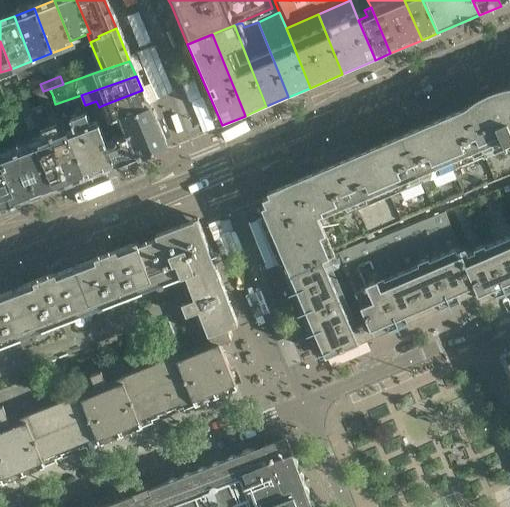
[(117,140),(110,123),(149,108),(142,90),(103,105),(99,107),(85,113),(82,107),(60,115),(84,180),(114,169),(105,145),(117,140)]
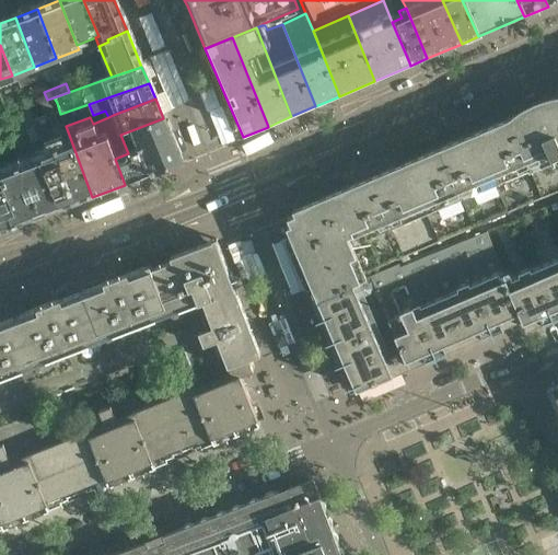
[(557,194),(557,100),(483,131),(488,143),(518,212),(557,194)]
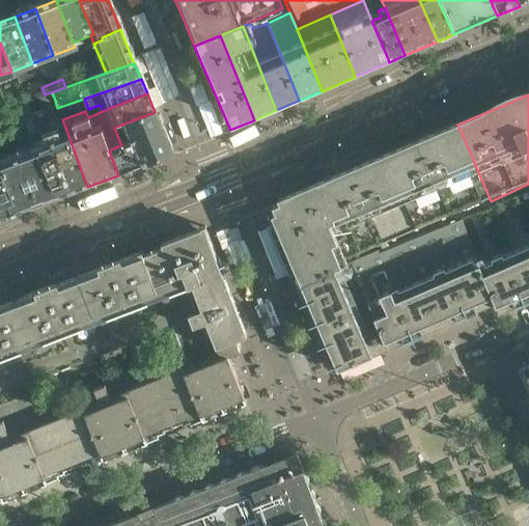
[(87,187),(62,119),(58,109),(30,119),(0,130),(0,162),(19,213),(73,193),(73,192),(87,187)]
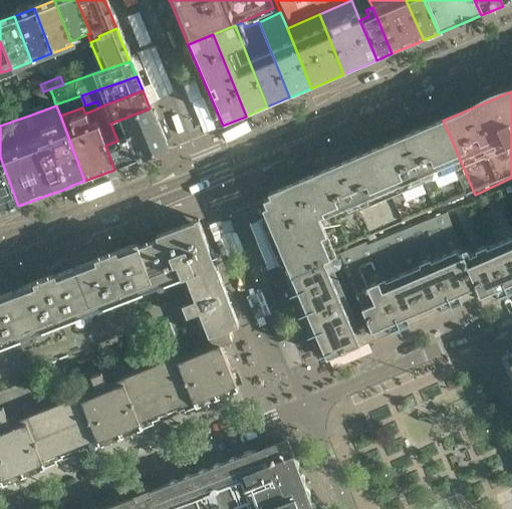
[(165,145),(150,108),(110,123),(117,141),(131,136),(140,160),(162,151),(165,145)]
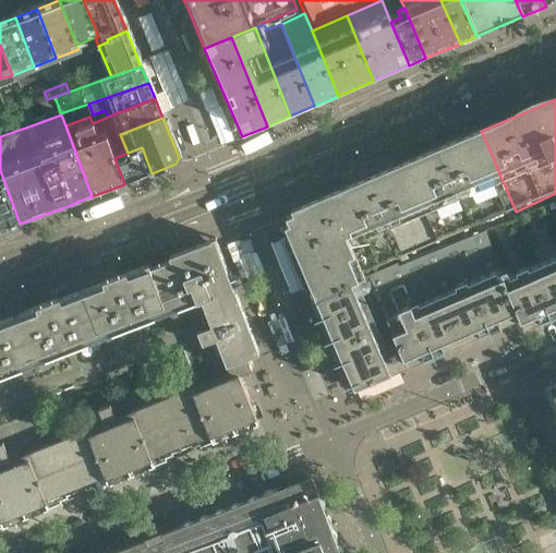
[(516,212),(486,143),(481,131),(460,141),(466,153),(494,220),(516,212)]
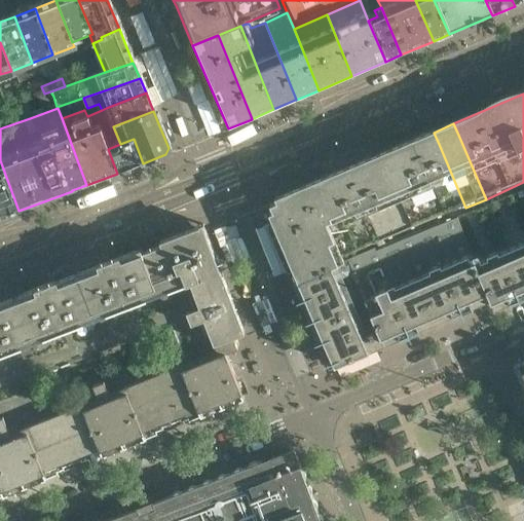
[(465,208),(439,144),(434,133),(414,141),(419,152),(446,216),(465,208)]
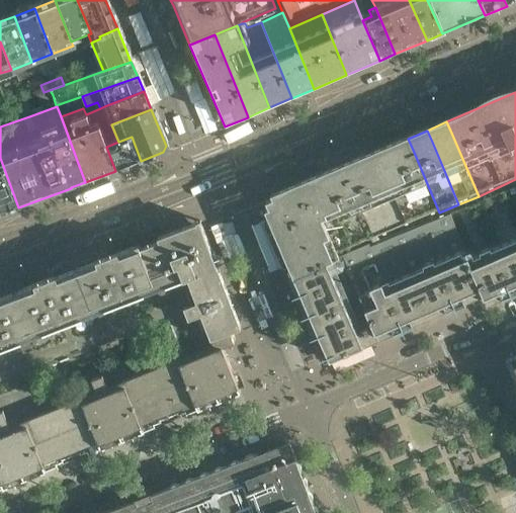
[(141,161),(132,137),(118,142),(106,147),(115,171),(141,161)]
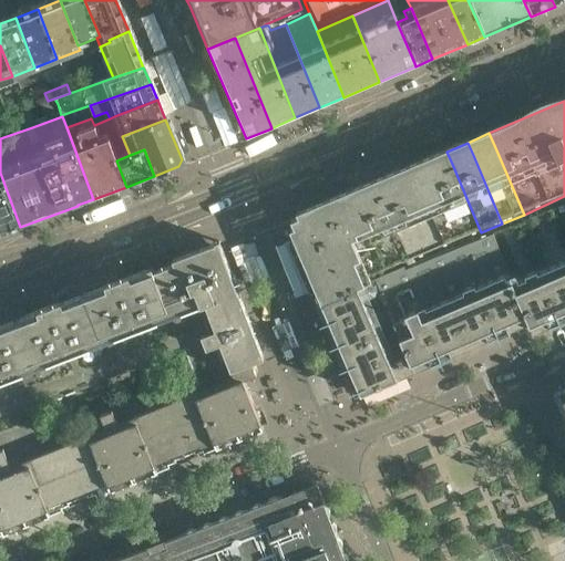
[(481,232),(452,164),(447,152),(425,160),(430,173),(460,241),(481,232)]
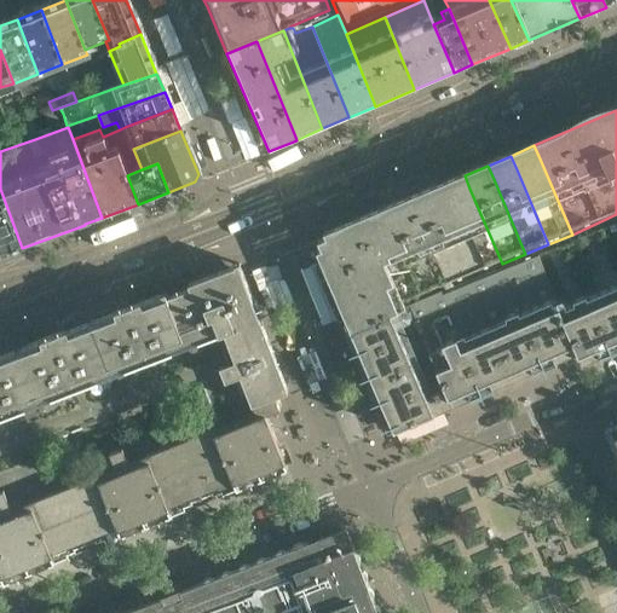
[(502,264),(470,189),(465,175),(440,185),(447,198),(479,275),(502,264)]
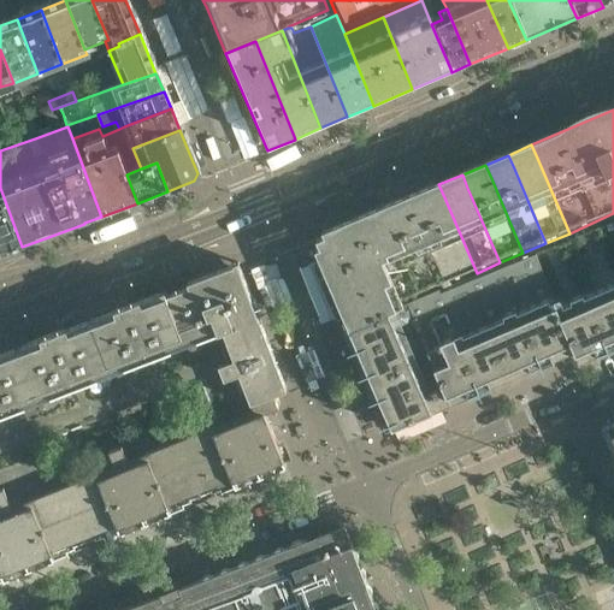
[(477,273),(444,197),(438,184),(415,194),(421,207),(454,283),(477,273)]
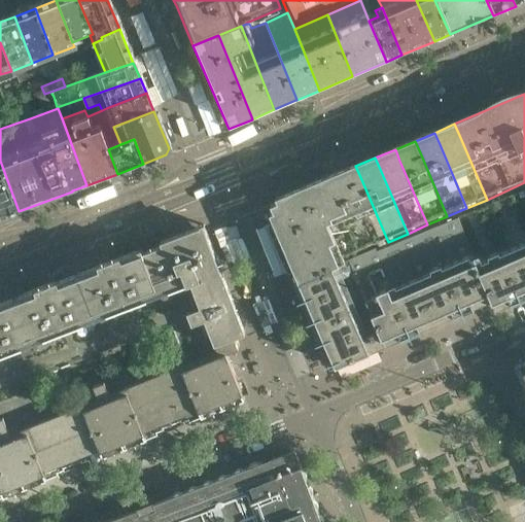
[(19,211),(0,161),(0,206),(4,217),(19,211)]
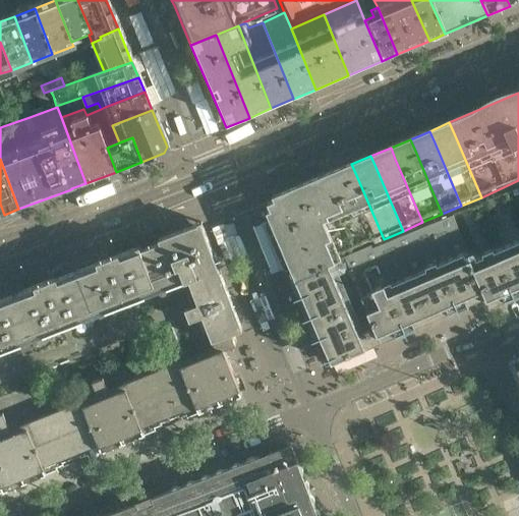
[(384,239),(356,175),(351,164),(271,198),(273,203),(266,206),(269,213),(265,215),(282,255),(328,236),(337,259),(367,245),(384,239)]
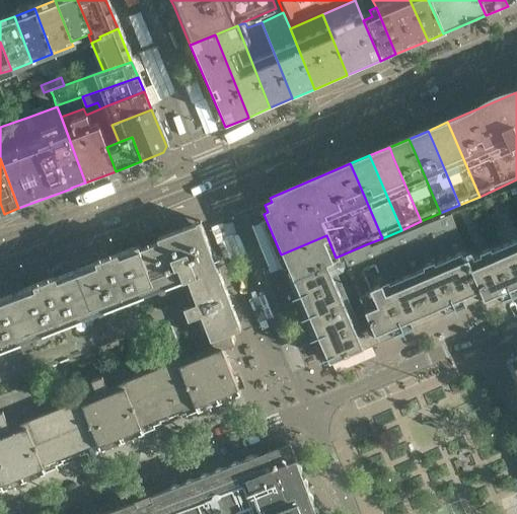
[(486,308),(516,294),(516,241),(491,253),(490,250),(477,255),(479,259),(467,263),(449,219),(369,251),(368,248),(338,262),(336,258),(326,235),(281,254),(293,281),(290,282),(299,303),(301,302),(328,365),(482,299),(486,308)]
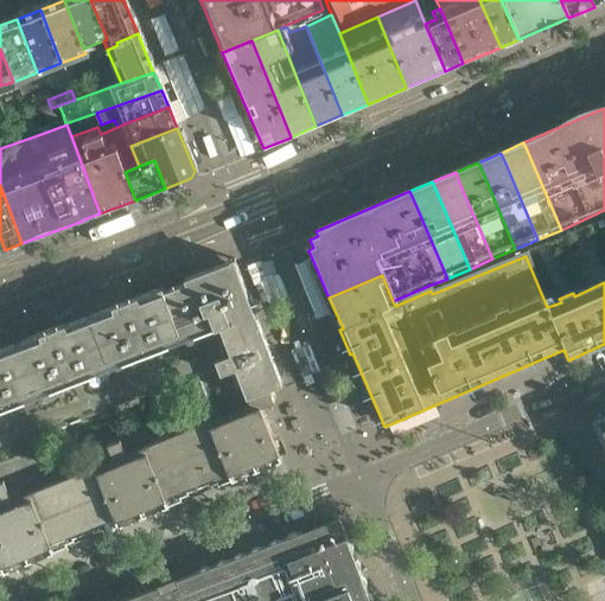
[(280,388),(233,263),(183,283),(184,287),(171,292),(177,307),(204,377),(196,379),(210,416),(267,392),(280,388)]
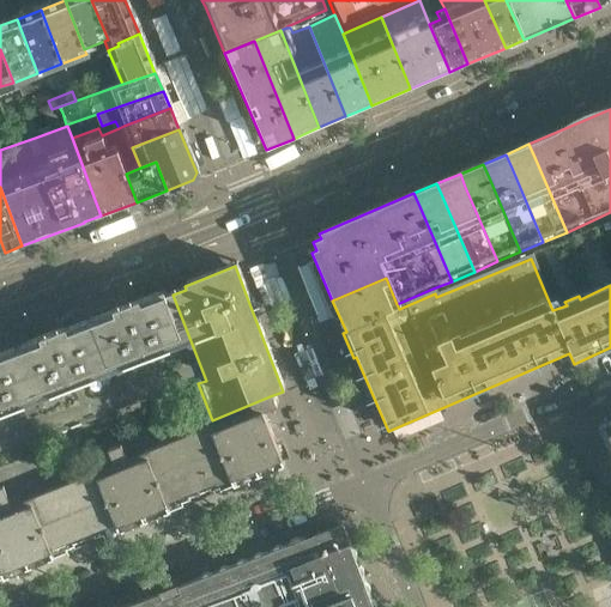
[(206,381),(179,310),(173,295),(164,298),(163,295),(138,304),(144,319),(173,393),(198,383),(206,381)]
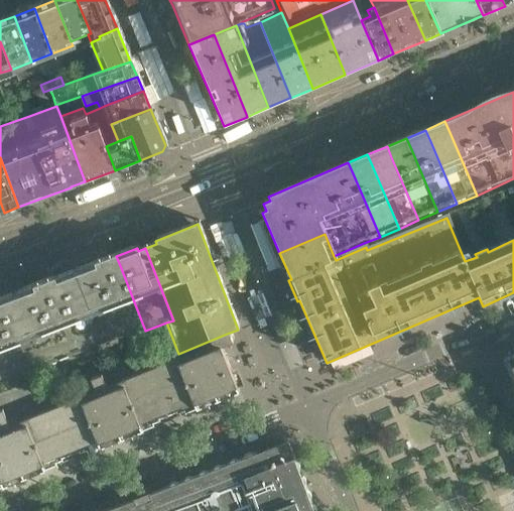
[(145,331),(121,268),(116,256),(76,271),(81,284),(104,347),(145,331)]
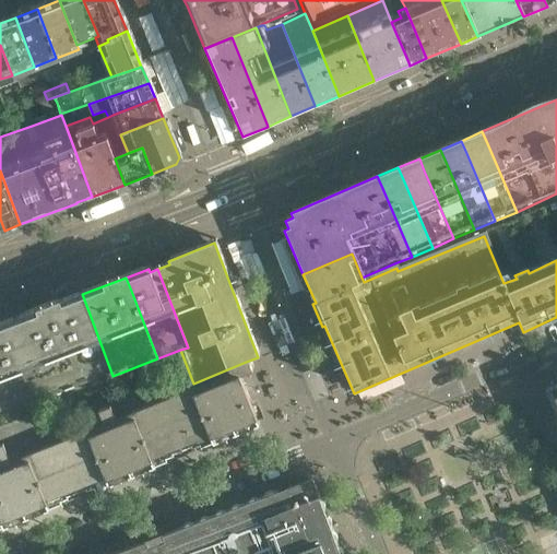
[(113,376),(87,308),(82,294),(59,303),(64,317),(91,385),(113,376)]
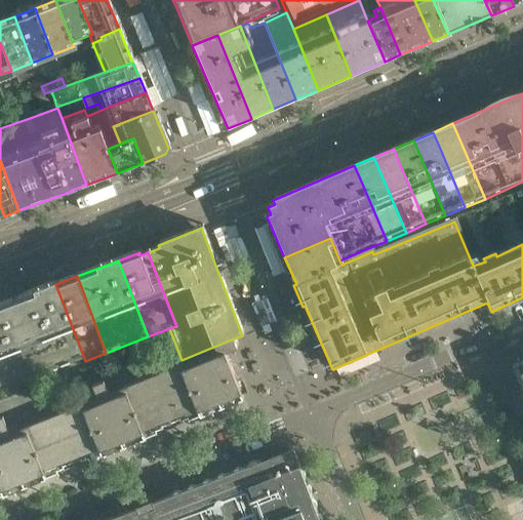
[(85,361),(61,297),(55,284),(35,292),(40,306),(65,369),(85,361)]
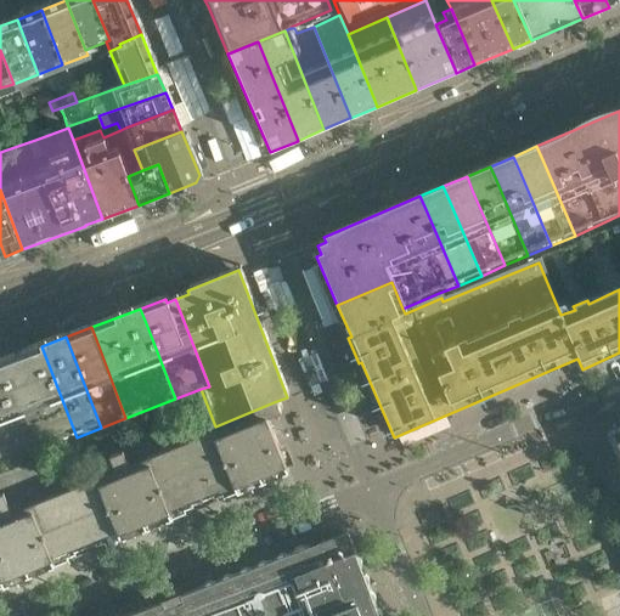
[(77,438),(48,362),(41,346),(17,356),(23,372),(52,446),(77,438)]
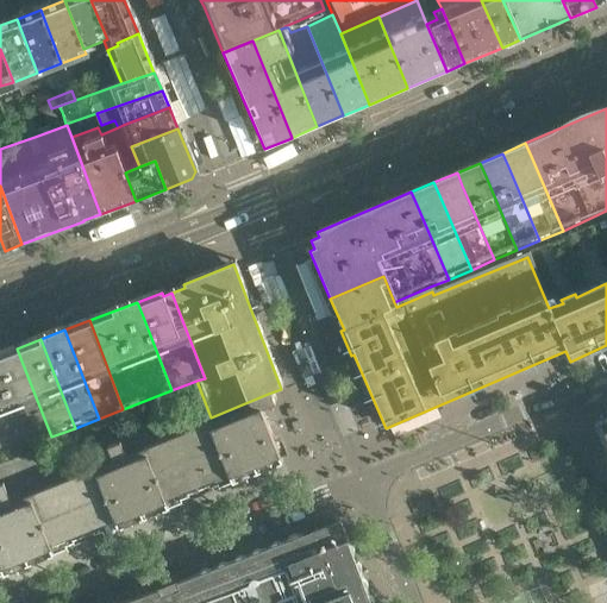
[(0,456),(51,437),(23,364),(17,349),(0,353),(0,456)]
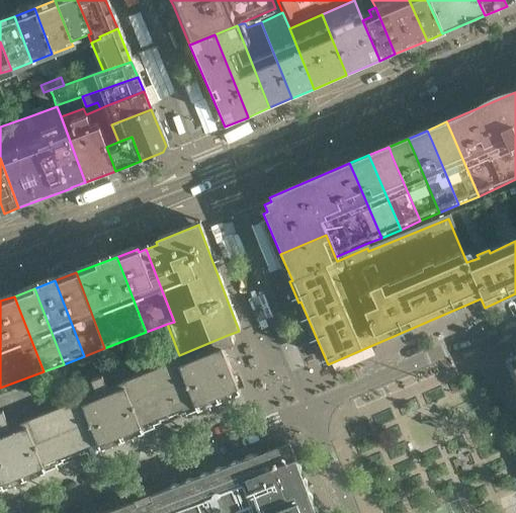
[(82,456),(98,450),(99,452),(142,435),(140,428),(149,425),(149,423),(156,421),(157,424),(194,409),(196,414),(239,397),(221,351),(233,346),(228,335),(179,355),(138,371),(135,365),(131,362),(102,374),(101,378),(91,382),(93,390),(40,411),(30,386),(0,397),(0,489),(1,489),(2,492),(36,478),(35,475),(60,465),(61,468),(78,461),(77,456),(81,454),(82,456)]
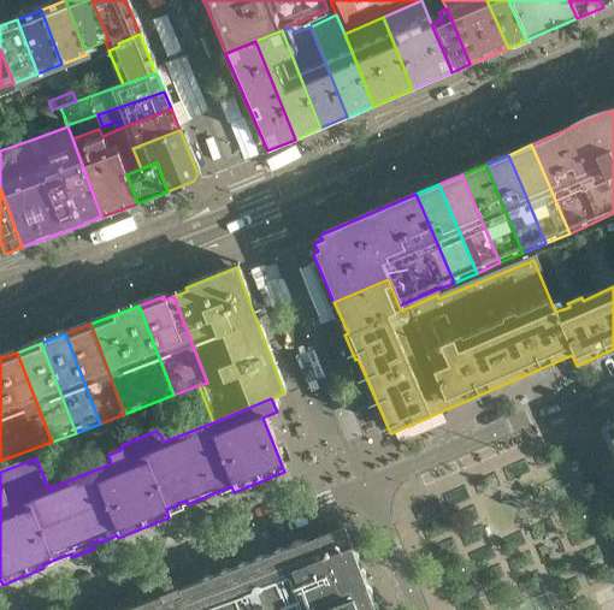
[(613,426),(603,431),(613,457),(613,456),(613,426)]
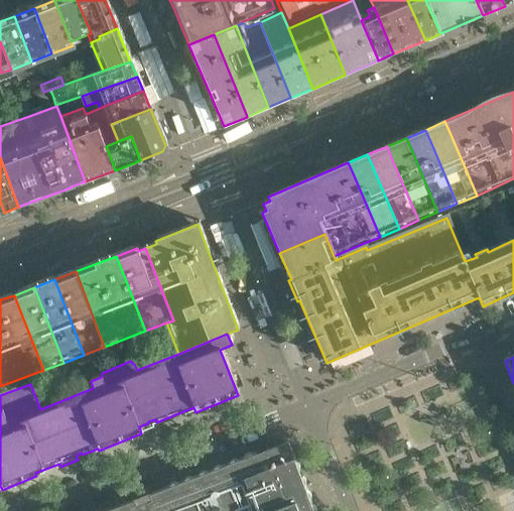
[(312,510),(287,445),(255,458),(255,456),(111,510),(312,510)]
